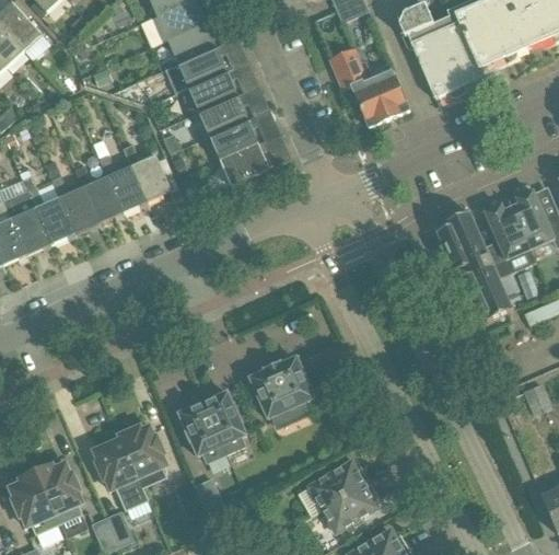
[(35,0),(46,12),(59,0),(35,0)]
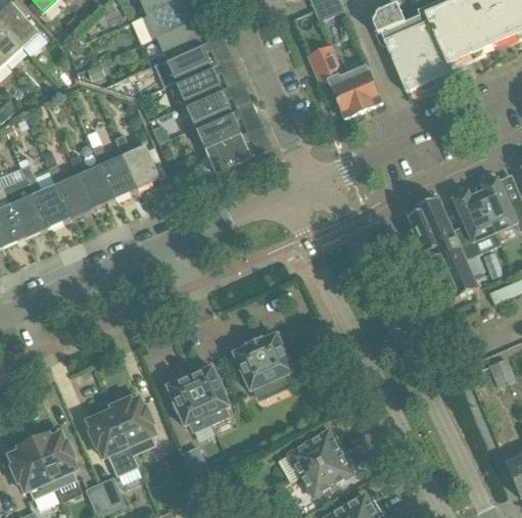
[(137,0),(144,13),(175,0),(137,0)]
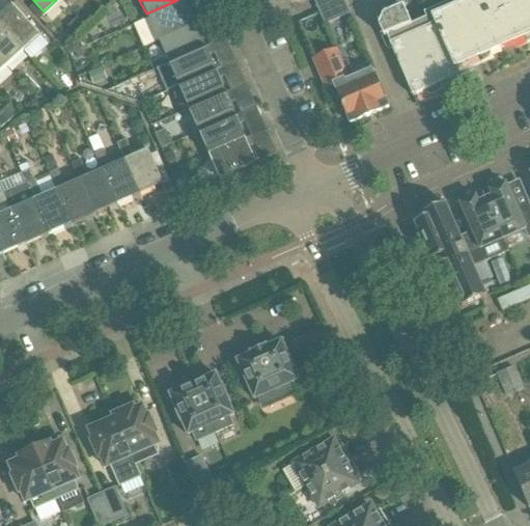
[(177,0),(146,14),(157,37),(195,20),(189,6),(202,0),(177,0)]
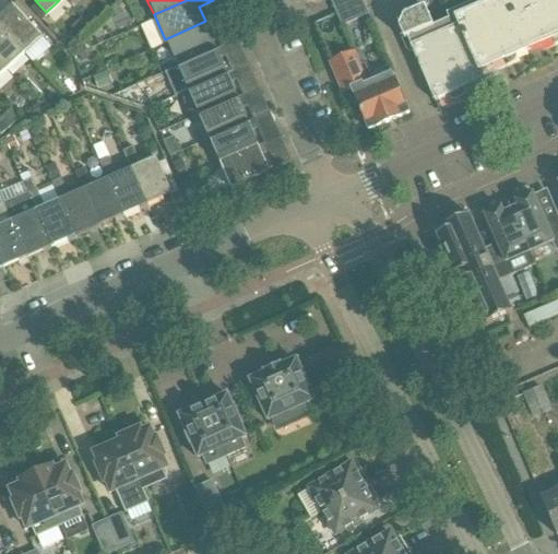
[(331,0),(341,21),(367,10),(363,0),(331,0)]
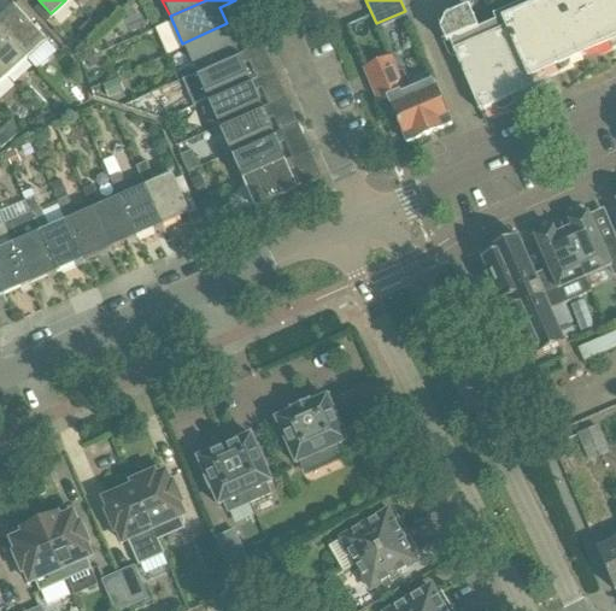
[(468,4),(445,13),(440,27),(445,40),(449,39),(480,107),(535,83),(531,75),(615,36),(615,0),(534,0),(500,15),(505,24),(475,36),(471,28),(477,25),(468,4)]
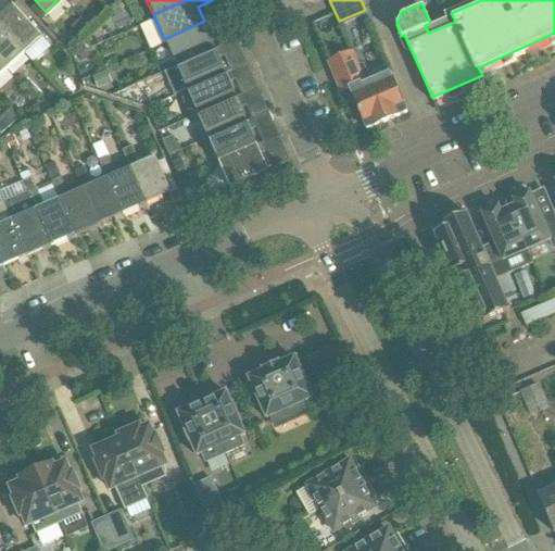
[(11,1),(0,11),(0,26),(22,50),(40,34),(11,1)]
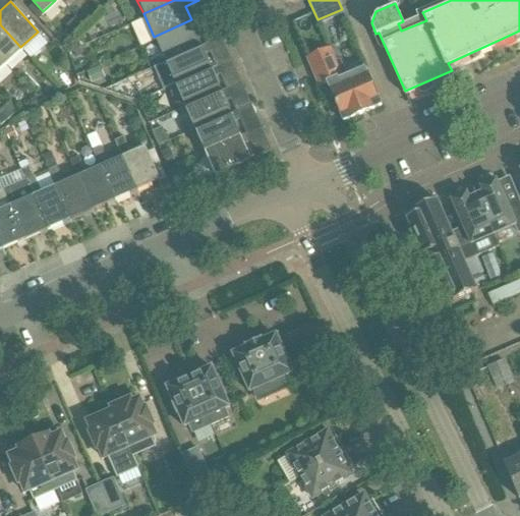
[(191,19),(154,37),(164,59),(201,43),(201,42),(195,27),(215,19),(211,10),(191,19)]
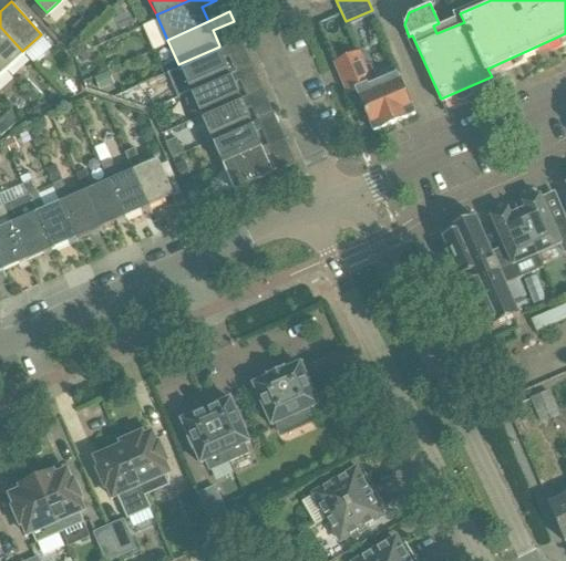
[(0,62),(4,68),(22,51),(0,27),(0,62)]
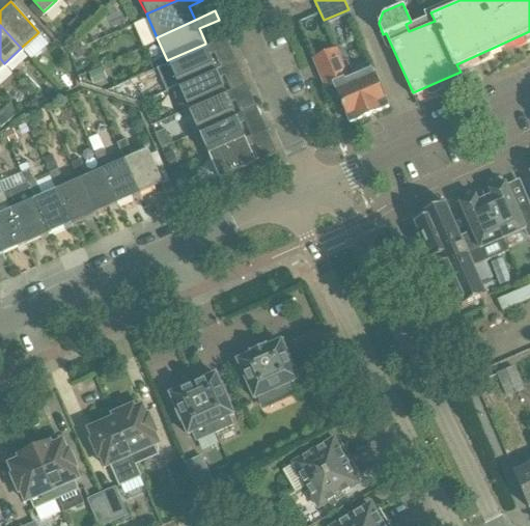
[(205,44),(167,60),(176,83),(216,65),(215,65),(210,52),(229,43),(225,33),(205,43),(205,44)]
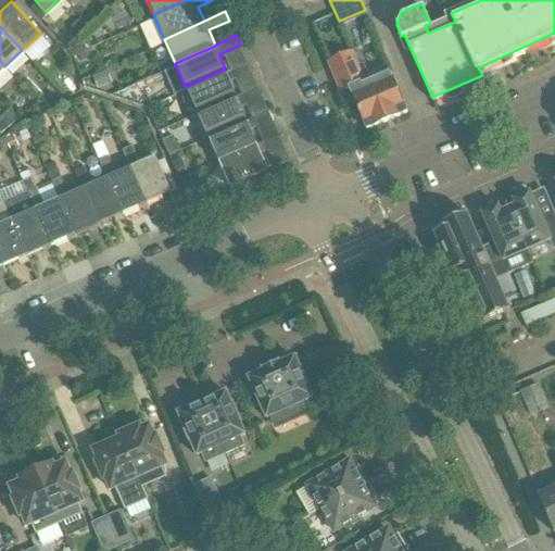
[(80,58),(92,51),(89,44),(77,50),(80,58)]
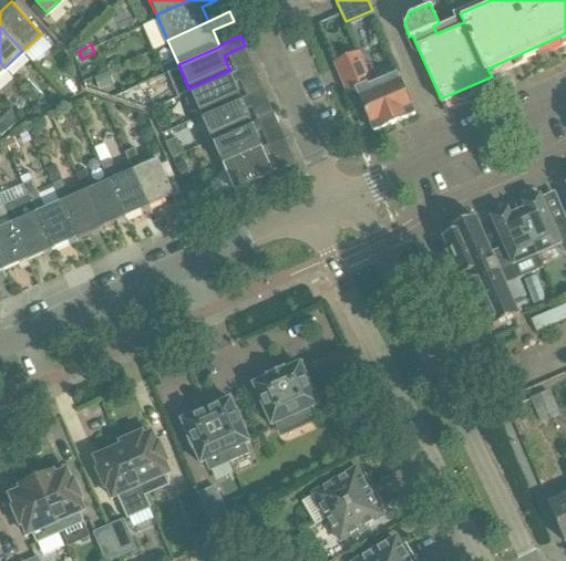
[(332,59),(347,90),(356,85),(373,128),(414,110),(397,70),(377,79),(368,61),(360,64),(354,51),(358,50),(357,48),(332,59)]
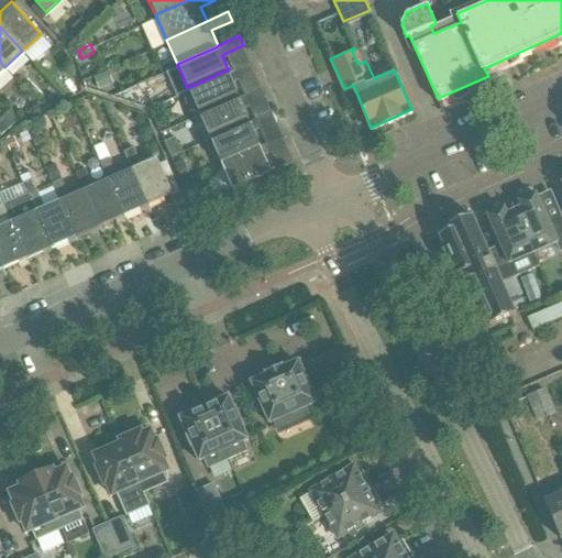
[(228,69),(229,69),(187,88),(198,112),(239,94),(232,79),(254,69),(250,59),(228,69)]
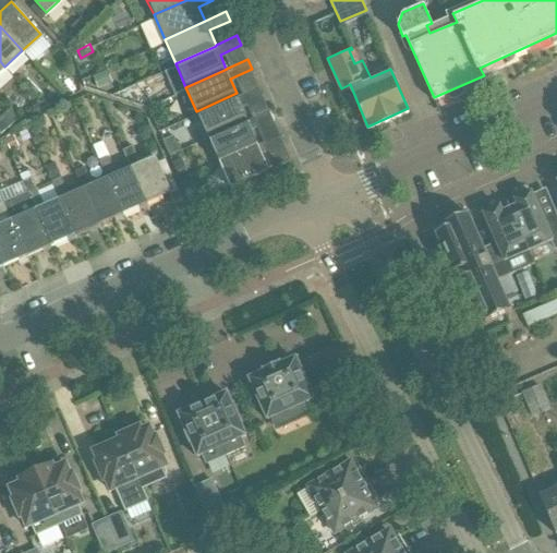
[(106,68),(92,74),(97,84),(111,77),(106,68)]
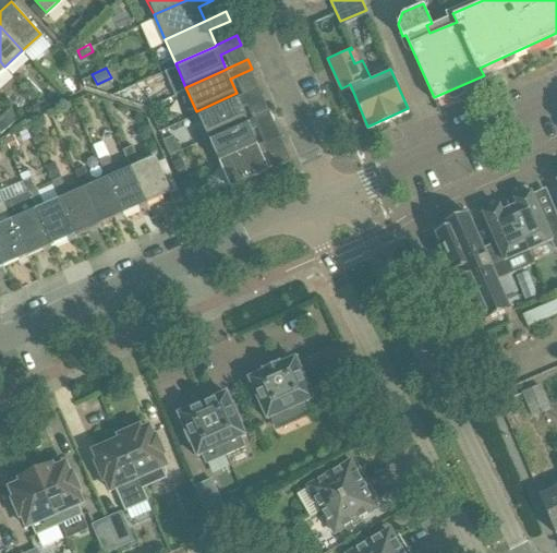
[(237,93),(196,111),(207,135),(247,117),(241,103),(262,94),(257,83),(237,93)]
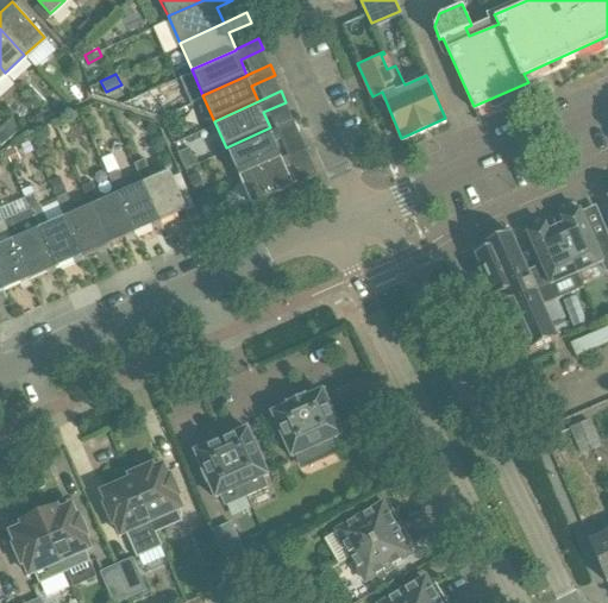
[(270,127),(226,148),(238,173),(281,154),(274,137),(298,127),(293,118),(270,127)]
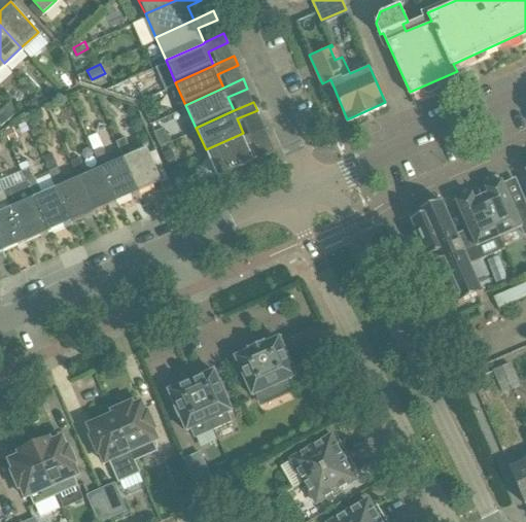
[(243,133),(206,149),(216,173),(253,157),(248,143),(268,134),(264,124),(243,133)]
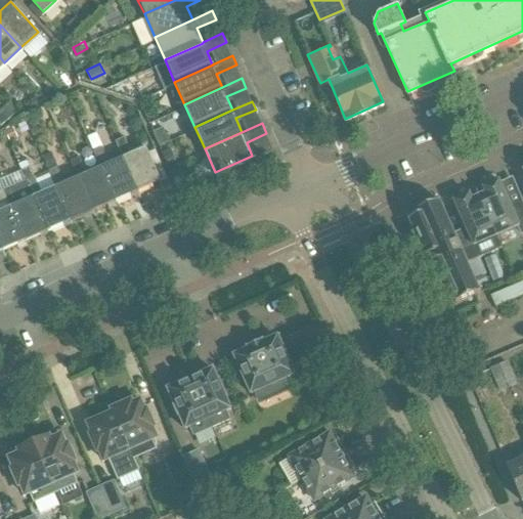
[(12,124),(4,127),(9,138),(17,134),(12,124)]
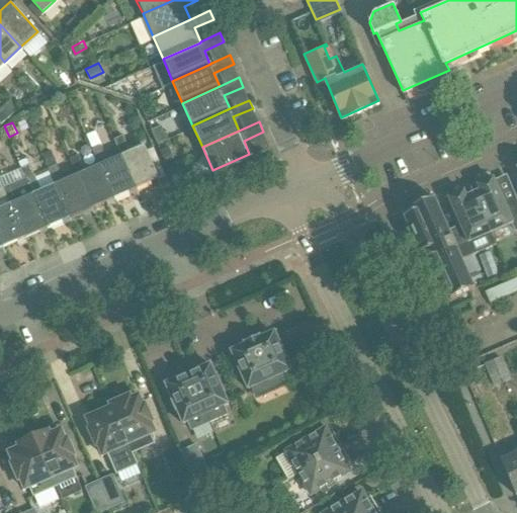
[(161,122),(151,126),(157,140),(167,136),(161,122)]
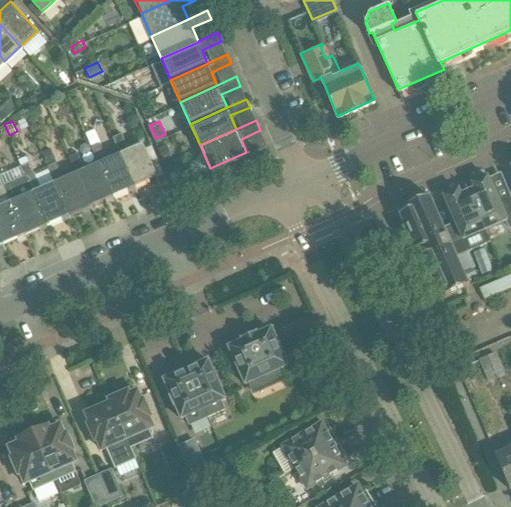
[(99,139),(94,126),(85,130),(91,143),(99,139)]
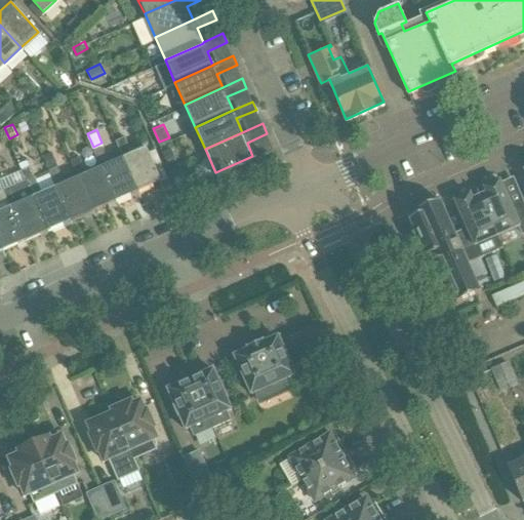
[(137,189),(161,178),(146,145),(131,151),(124,134),(115,137),(123,155),(137,189)]
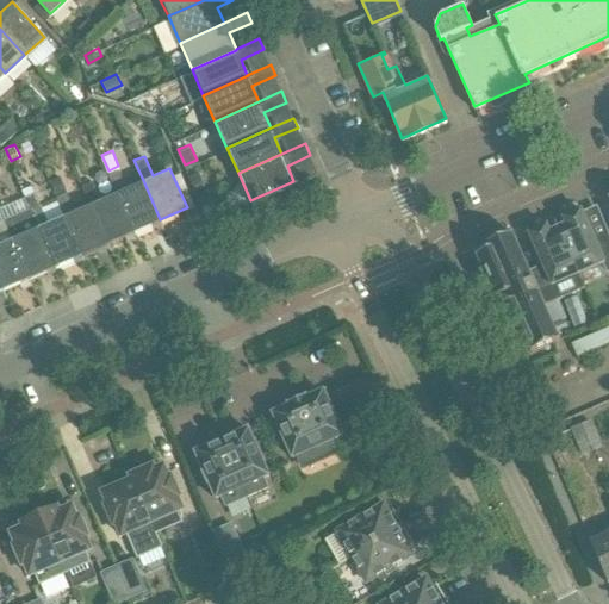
[(134,231),(160,219),(143,180),(126,187),(118,167),(107,172),(117,192),(134,231)]
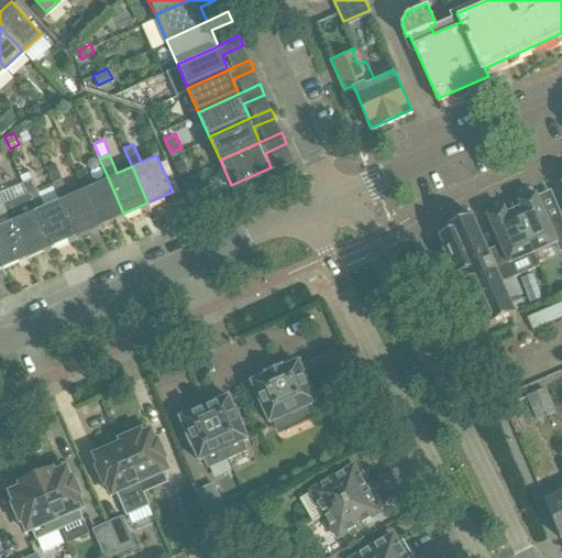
[(178,174),(188,170),(183,155),(173,160),(178,174)]
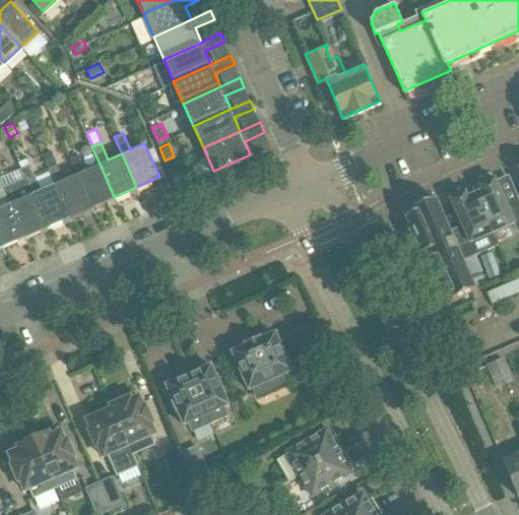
[(53,163),(56,161),(50,147),(42,151),(47,165),(53,163)]
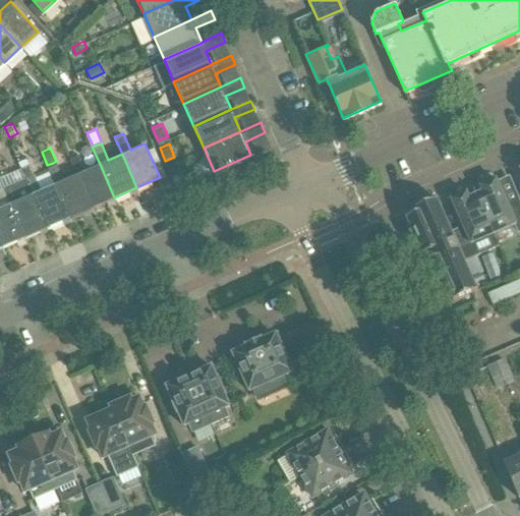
[(92,208),(114,197),(100,164),(85,170),(78,153),(69,157),(76,173),(92,208)]
